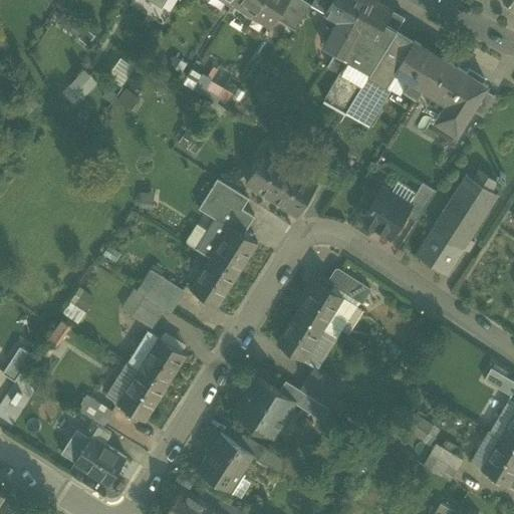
[(234,0),(234,1),(235,2),(236,1),(270,23),(270,24),(271,25),(276,18),(286,0),(234,0)]
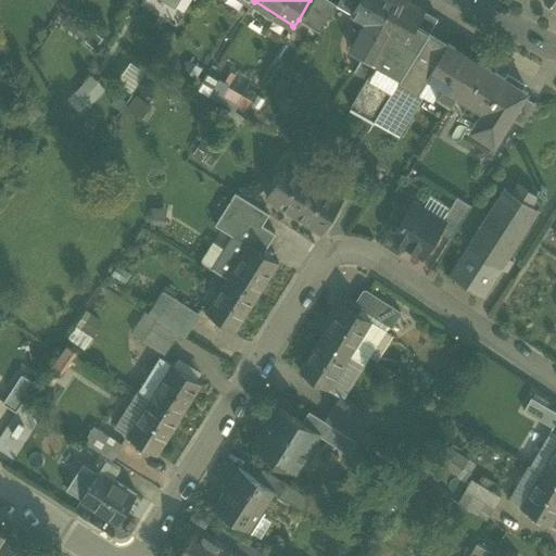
[(337,4),(328,0),(310,0),(299,20),(319,33),(337,4)]
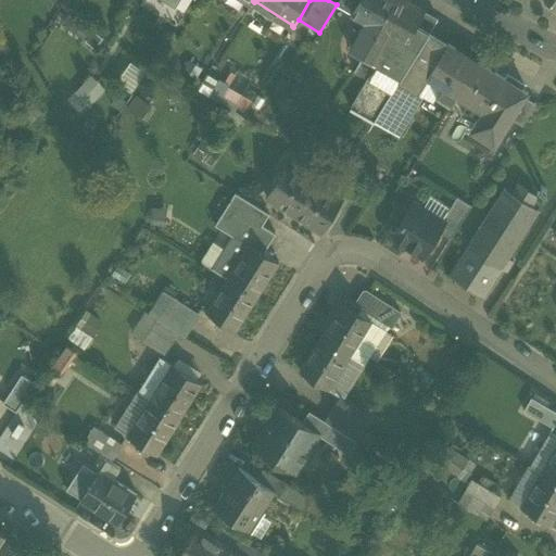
[(339,0),(337,4),(352,14),(359,0),(339,0)]
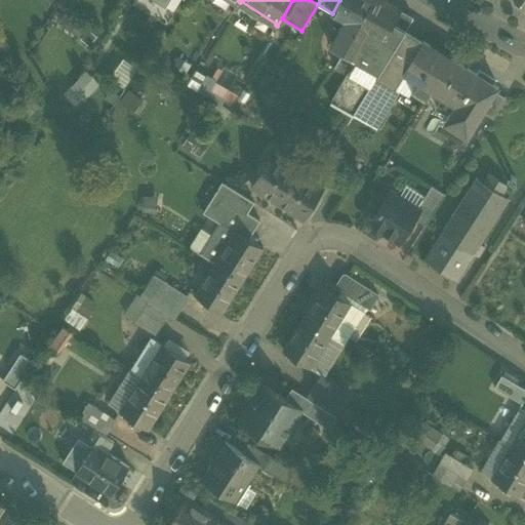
[(339,0),(332,13),(345,21),(330,46),(342,53),(371,0),(339,0)]
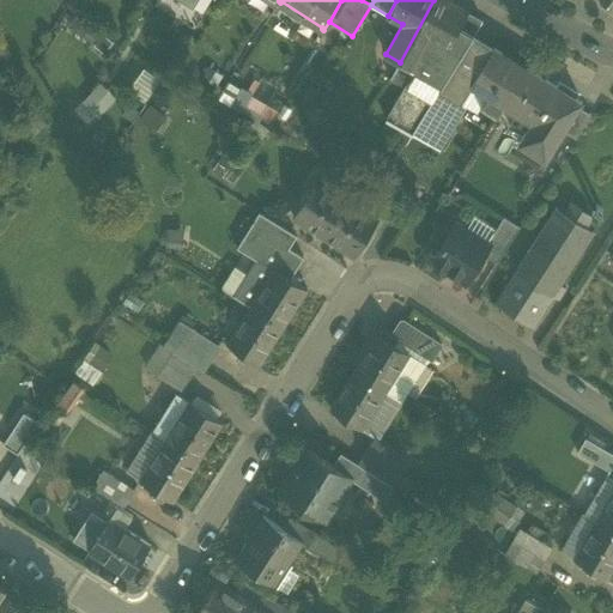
[(465,12),(443,0),(434,0),(400,62),(390,79),(405,86),(414,71),(416,72),(414,73),(441,87),(473,36),(457,26),(465,12)]
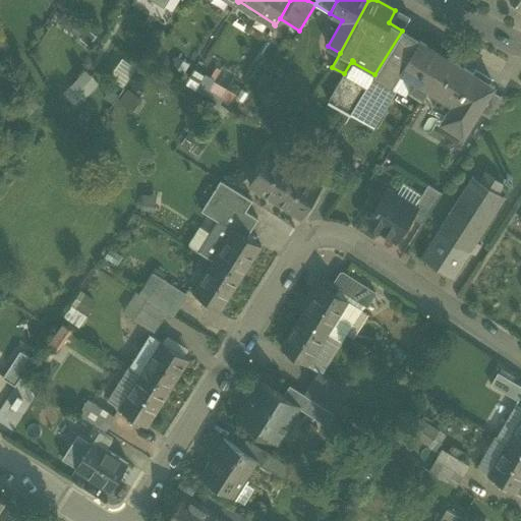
[(389,22),(402,31),(409,17),(396,9),(395,10),(389,22)]
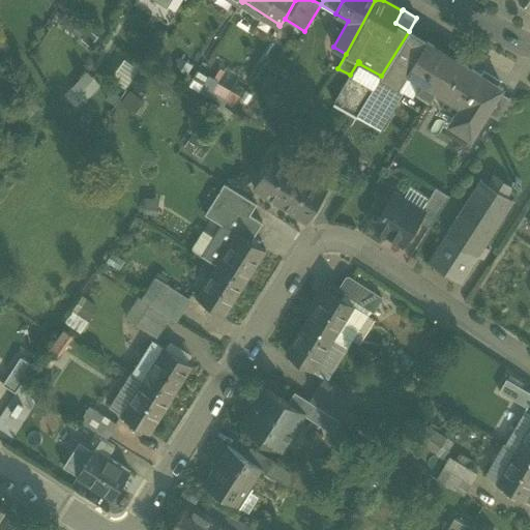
[(455,59),(409,31),(381,76),(381,77),(398,88),(407,72),(422,82),(415,92),(430,100),(437,89),(455,59)]
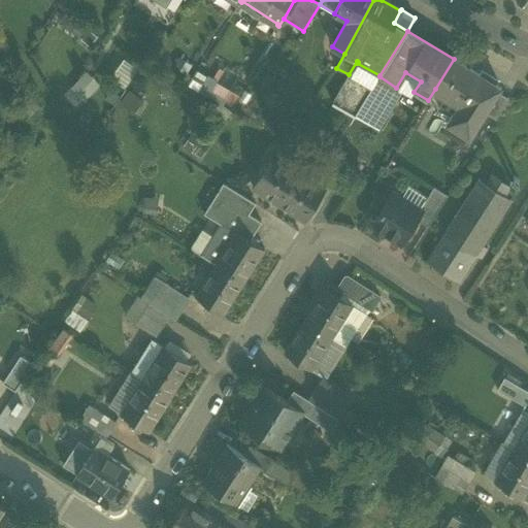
[(477,74),(454,59),(435,89),(459,104),(477,74)]
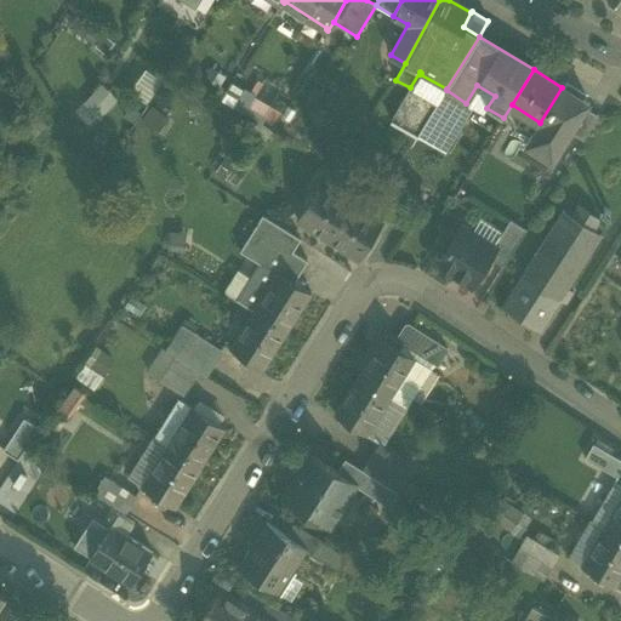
[(411,148),(446,90),(446,89),(420,74),(421,73),(420,72),(410,87),(392,121),(405,130),(399,141),(411,148)]
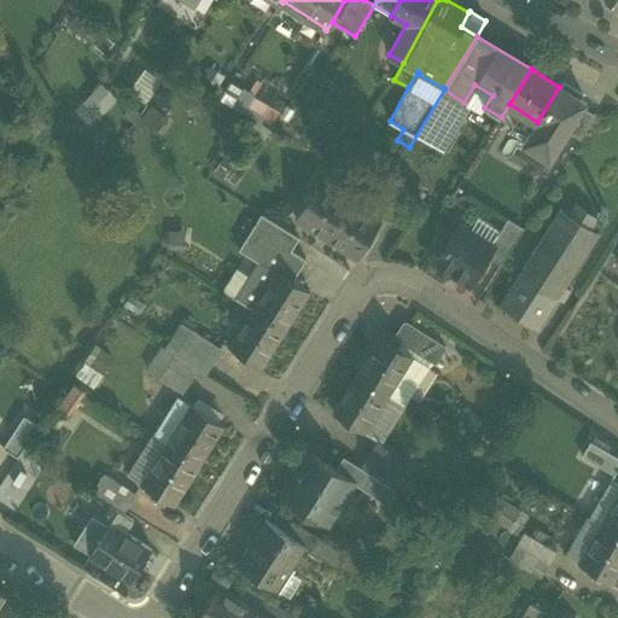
[(95,93),(109,106),(116,99),(101,86),(95,93)]
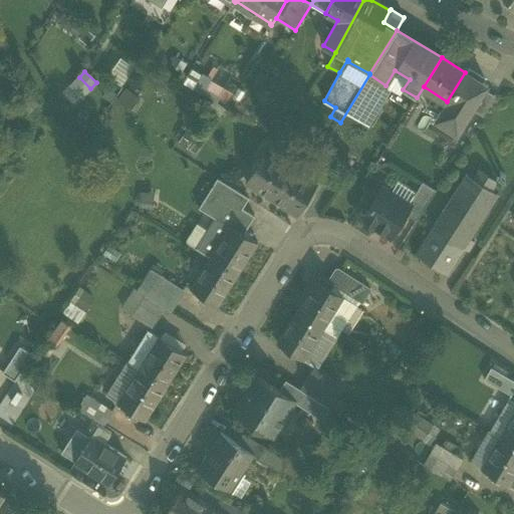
[(487,86),(465,72),(447,101),(436,120),(457,135),(472,110),(485,89),(487,86)]
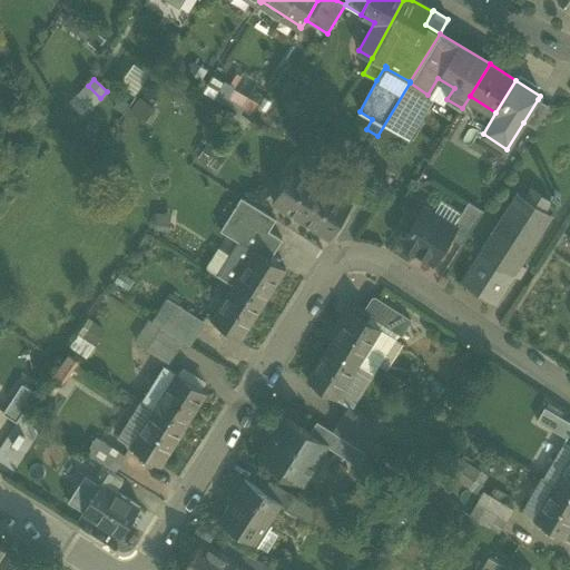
[(434,98),(428,95),(410,82),(377,136),(402,150),(434,98)]
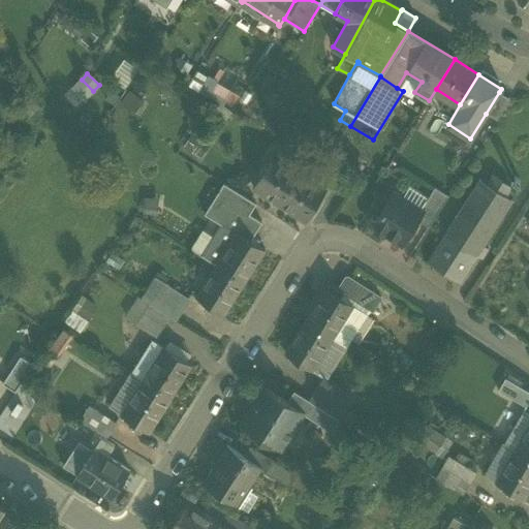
[(234,103),(240,93),(211,78),(205,88),(234,103)]
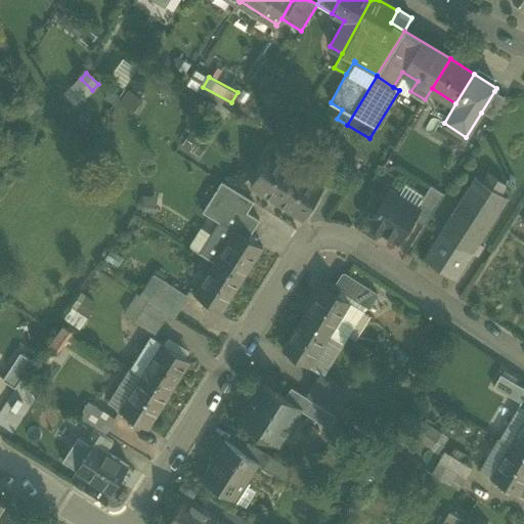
[(72,88),(83,99),(92,90),(81,79),(72,88)]
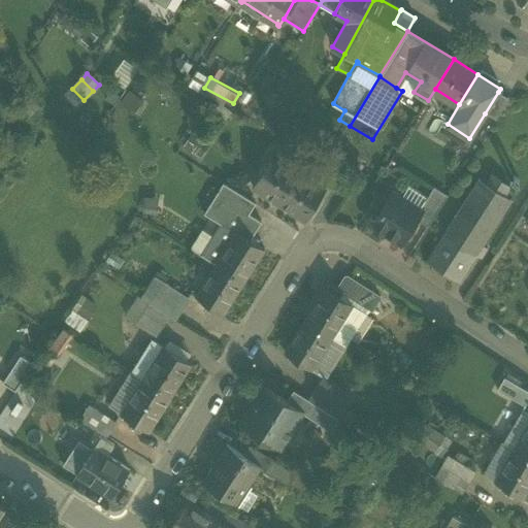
[(119,104),(134,114),(143,100),(128,91),(119,104)]
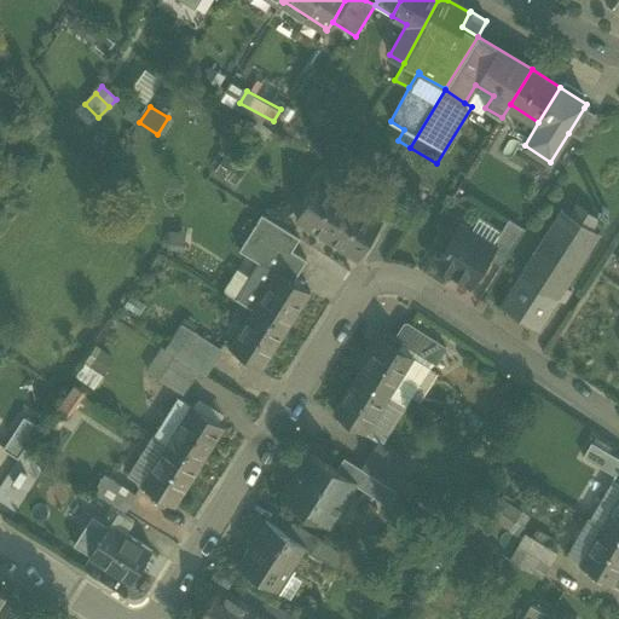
[(597,116),(584,108),(568,133),(582,140),(597,116)]
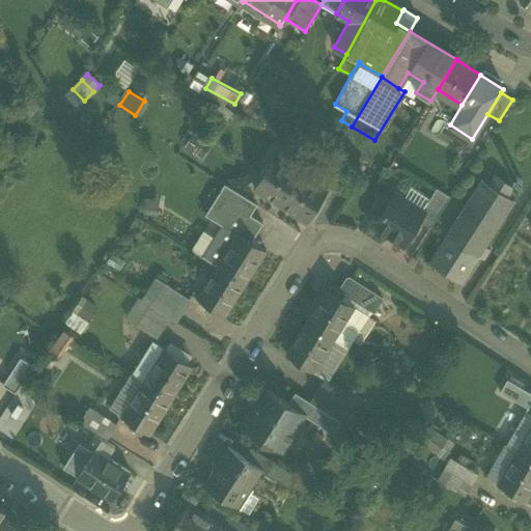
[(21,108),(30,117),(39,109),(30,99),(21,108)]
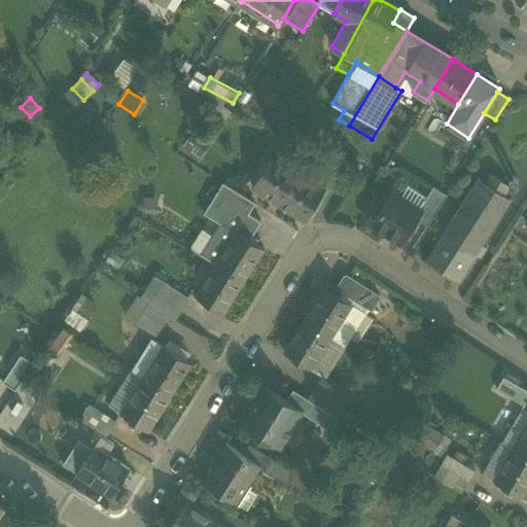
[(191,153),(203,161),(210,149),(199,142),(191,153)]
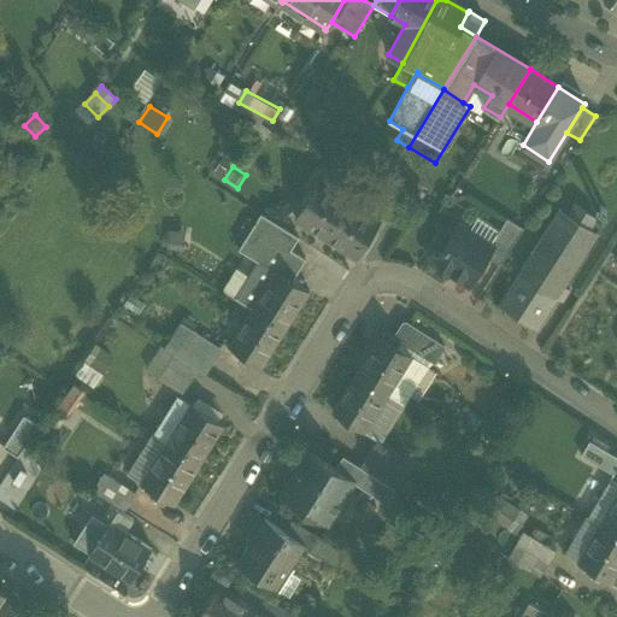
[(381,221),(318,181),(294,218),(357,258),(381,221)]
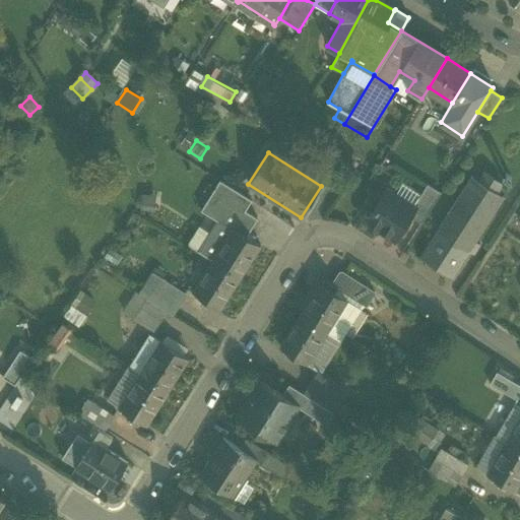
[(468,181),(419,257),(452,277),(501,202),(495,198),(503,184),(484,172),(475,186),(468,181)]
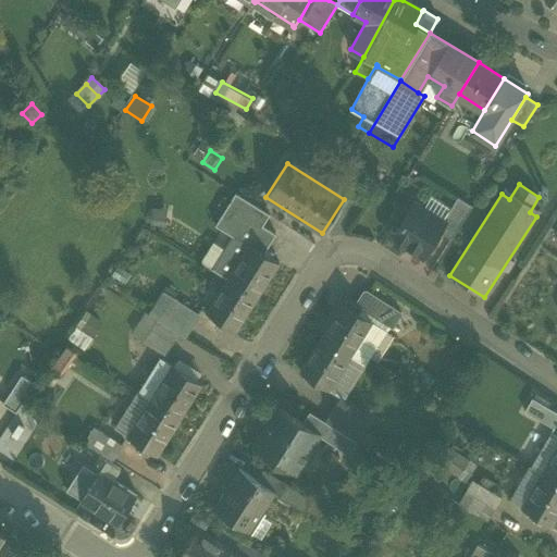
[(227,205),(262,226),(269,214),(235,194),(227,205)]
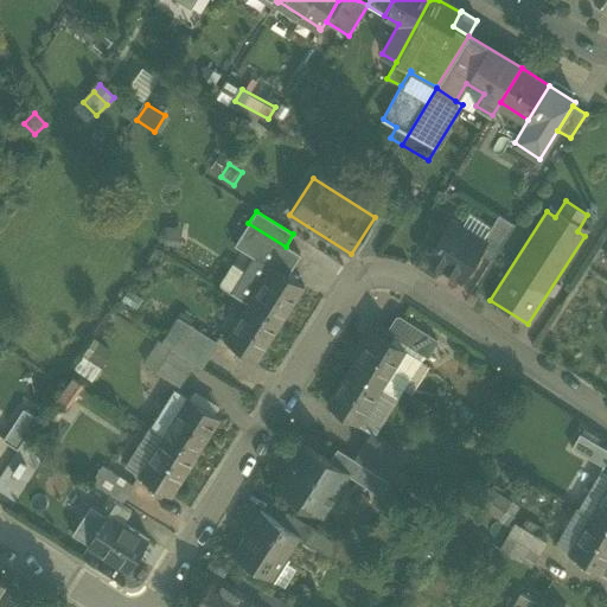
[(485,243),(479,254),(492,262),(515,225),(499,216),(489,231),(483,241),(485,243)]
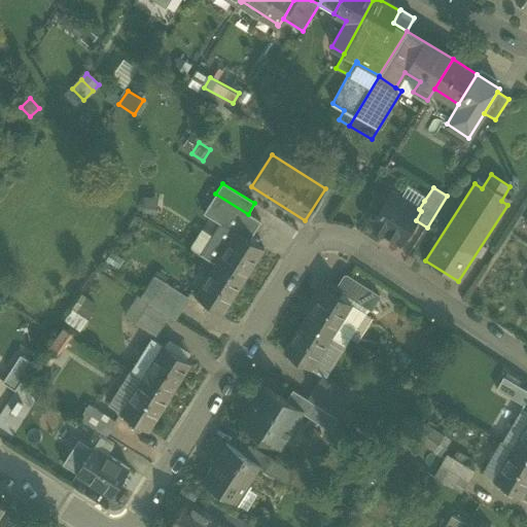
[(365,222),(400,244),(416,220),(421,211),(419,209),(424,201),(417,196),(411,204),(392,192),(380,211),(375,208),(365,222)]
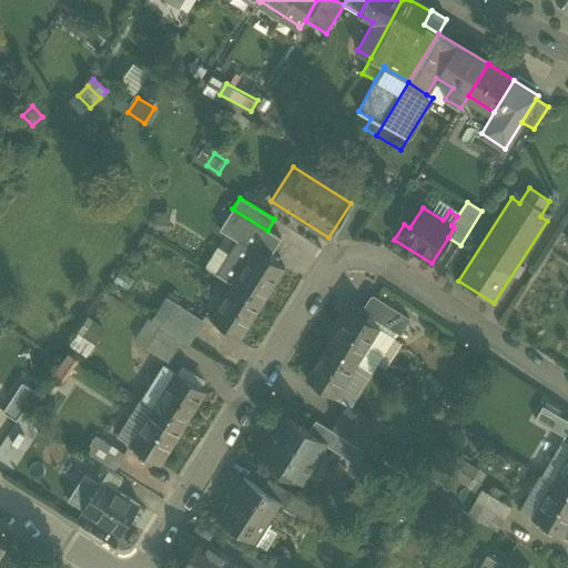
[(255,250),(270,259),(281,239),(267,231),(232,209),(220,231),(237,241),(216,274),(232,285),(255,250)]
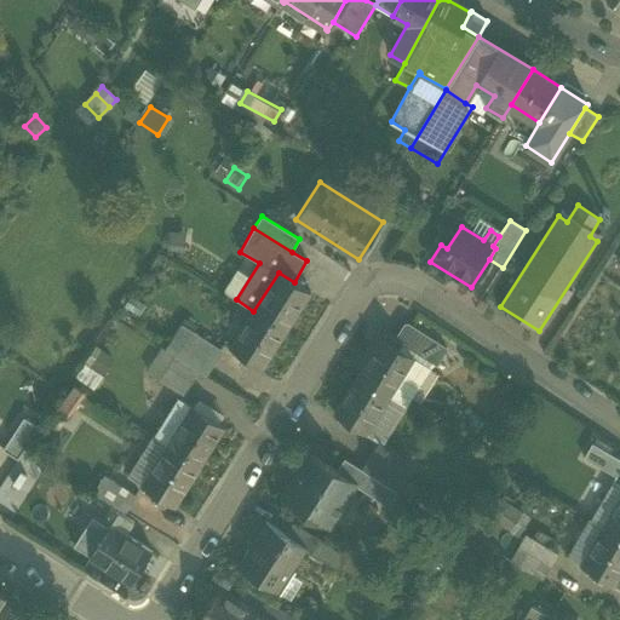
[(170,250),(183,250),(183,235),(170,234),(170,250)]
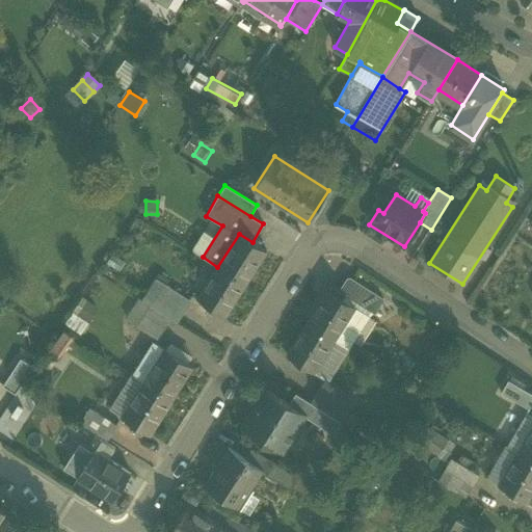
[(217,267),(245,284),(266,250),(253,242),(239,234),(217,267)]
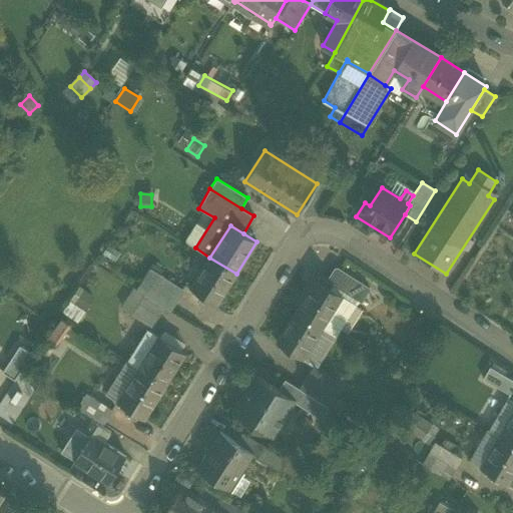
[(189,289),(216,305),(236,274),(209,258),(189,289)]
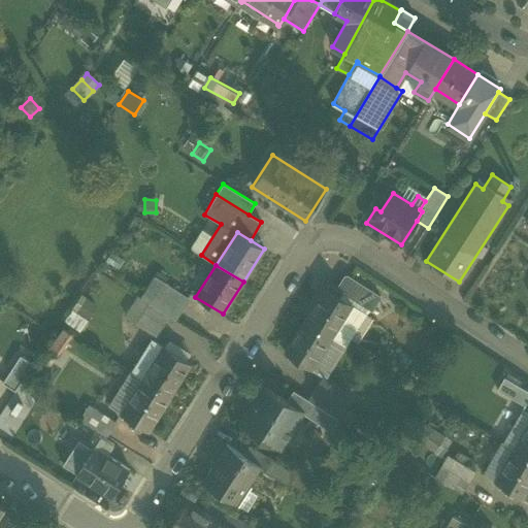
[(139,296),(168,316),(174,320),(188,298),(163,284),(160,288),(150,282),(139,296)]
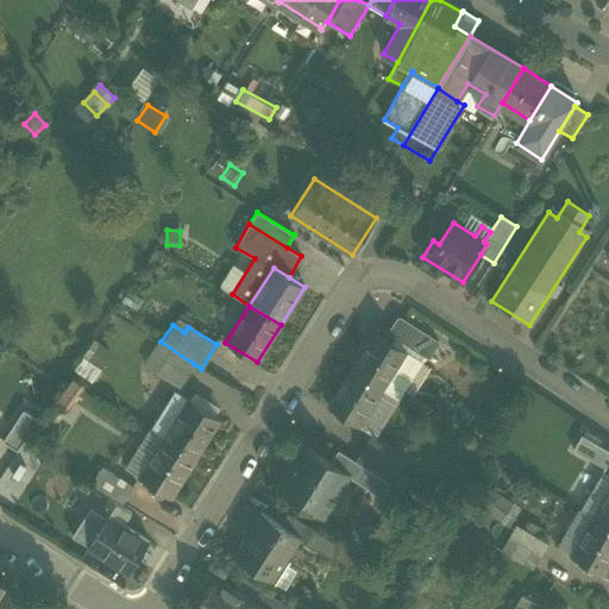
[(377,327),(351,370),(397,399),(421,362),(393,344),(395,339),(391,337),(393,334),(381,327),(377,327)]
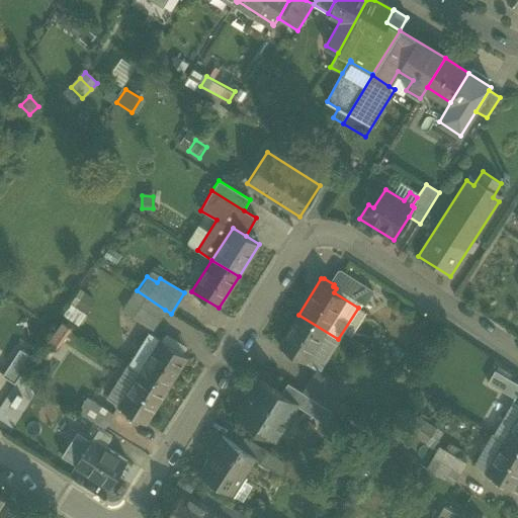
[(135,318),(153,330),(165,310),(137,290),(125,309),(136,316),(135,318)]
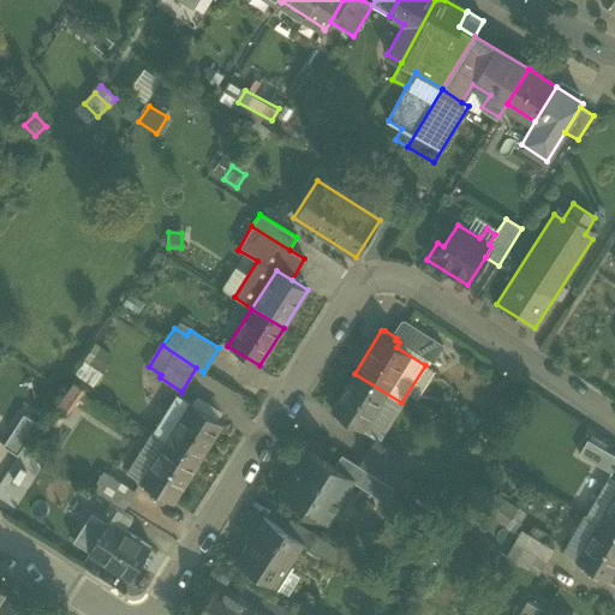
[(78,380),(90,386),(96,376),(84,370),(78,380)]
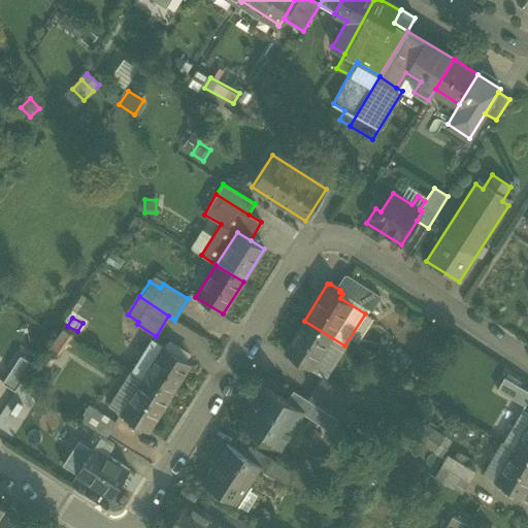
[(344,345),(304,321),(284,353),(322,376),(324,378),(344,345)]
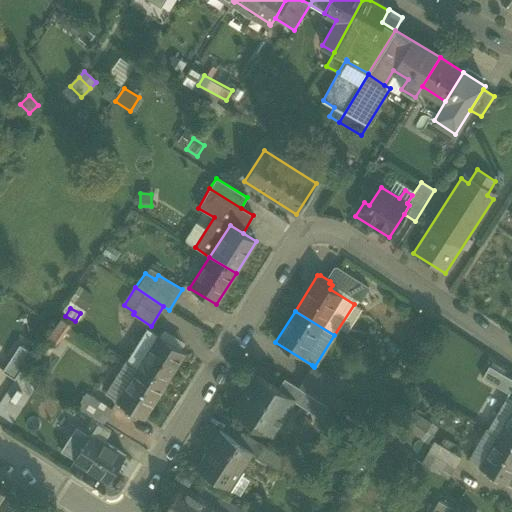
[(37,356),(45,360),(69,324),(62,320),(37,356)]
